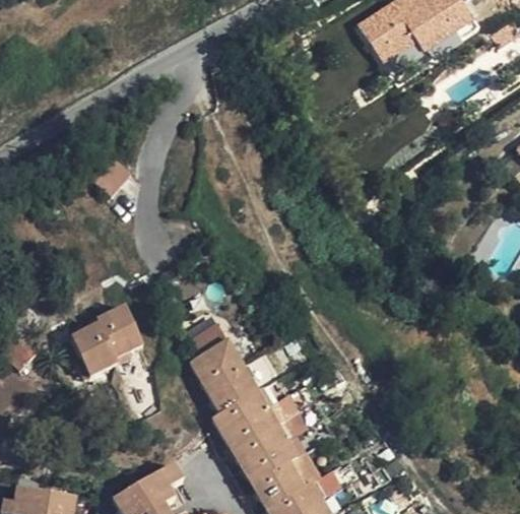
[(392,1),(359,23),(382,61),(415,41),(428,60),(478,27),(473,20),(459,0),(417,0),(399,12),(392,1)]
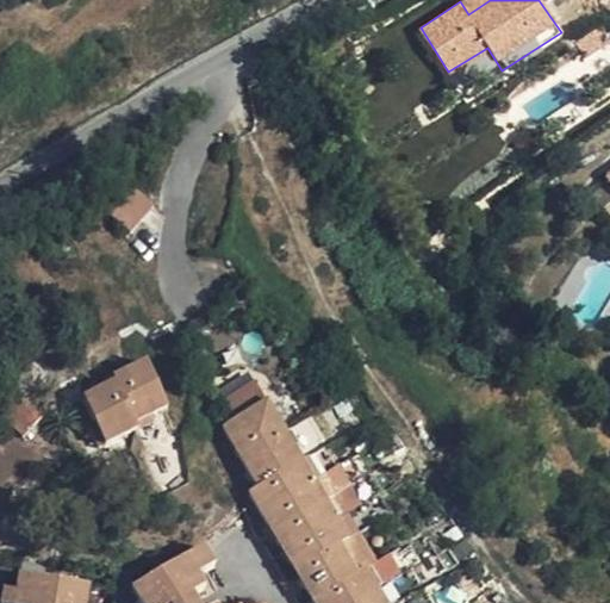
[(462,0),(460,1),(468,14),(490,0),(462,0)]
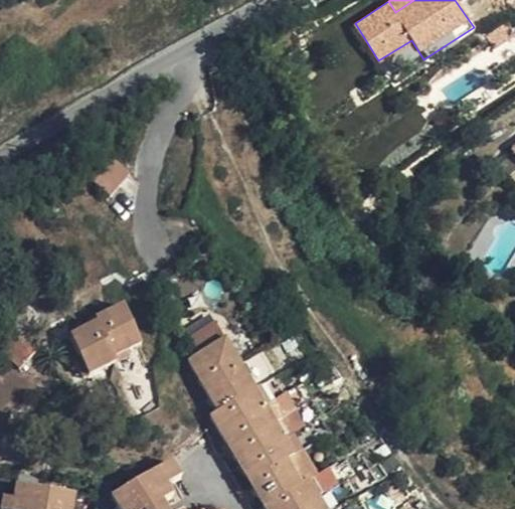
[(514,25),(514,24),(495,40),(506,52),(514,43),(514,25)]
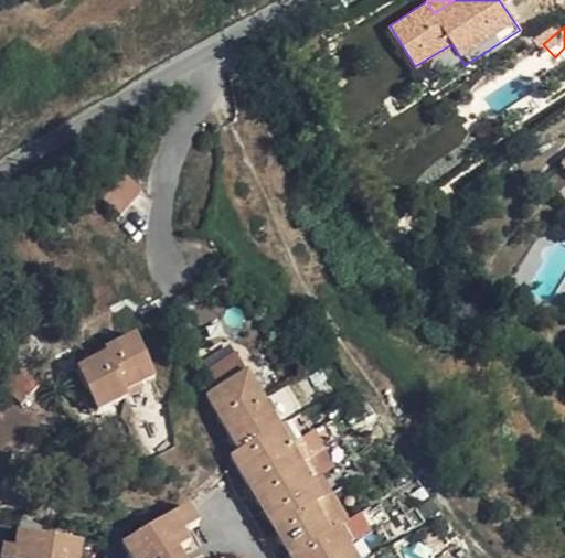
[(564,151),(554,159),(564,175),(564,151)]
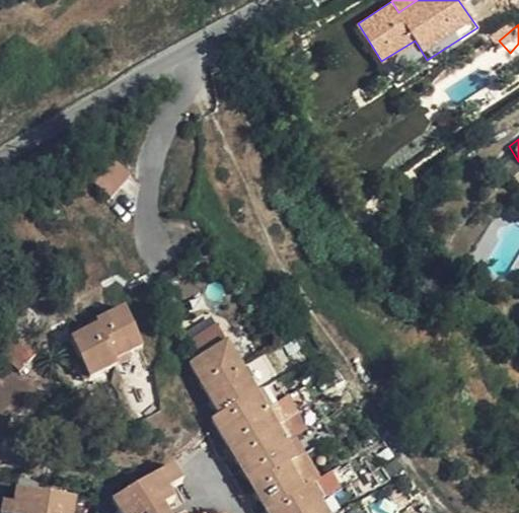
[(110,190),(129,167),(110,152),(92,173),(110,190)]
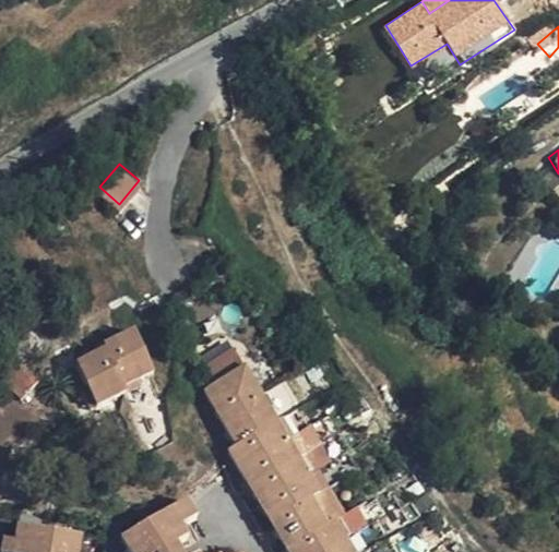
[(103,339),(105,345),(76,359),(93,400),(122,387),(121,381),(151,368),(133,327),(103,339)]
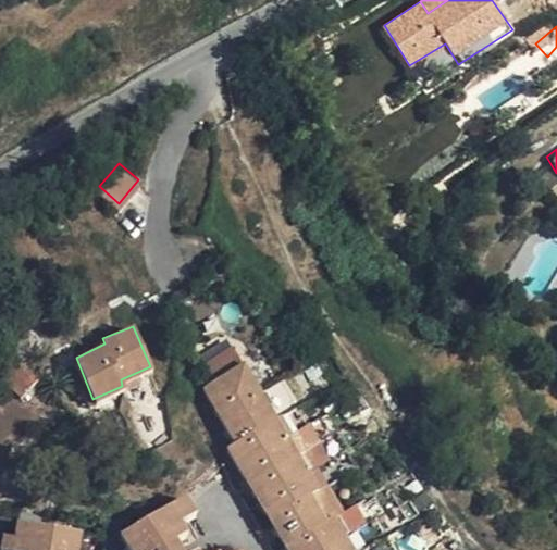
[(37,375),(8,349),(0,358),(0,377),(17,395),(37,375)]
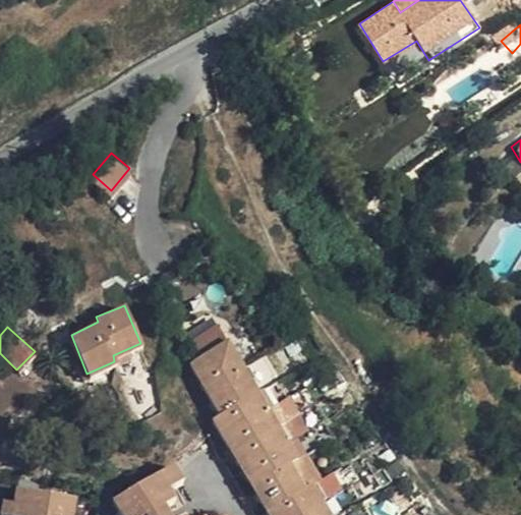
[(293,455),(226,338),(188,358),(218,409),(211,413),(269,514),(328,514),(309,483),(303,489),(288,460),(293,455)]
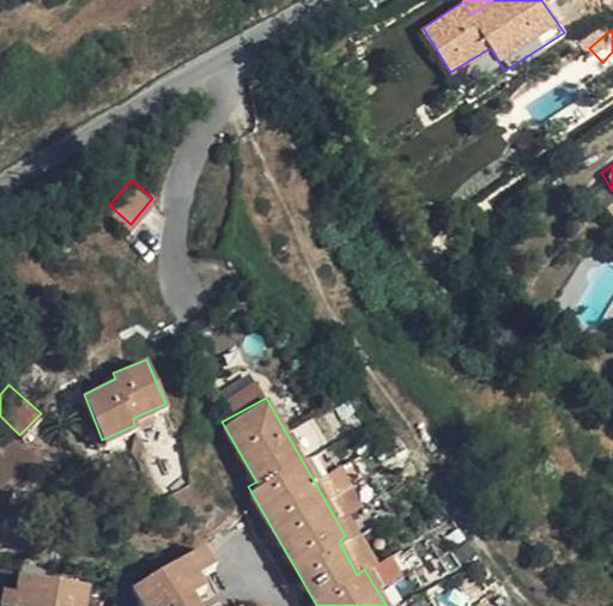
[(200,545),(156,570),(139,581),(145,591),(137,594),(143,605),(237,605),(214,605),(213,603),(206,605),(196,605),(189,592),(202,586),(195,573),(212,563),(200,545)]
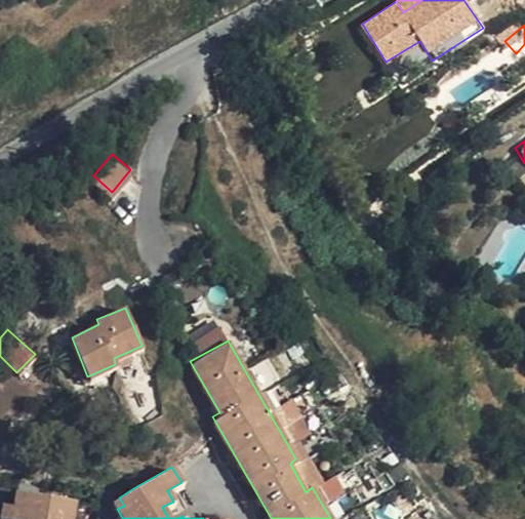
[(71,518),(73,510),(66,509),(67,497),(16,489),(14,502),(10,518),(71,518)]
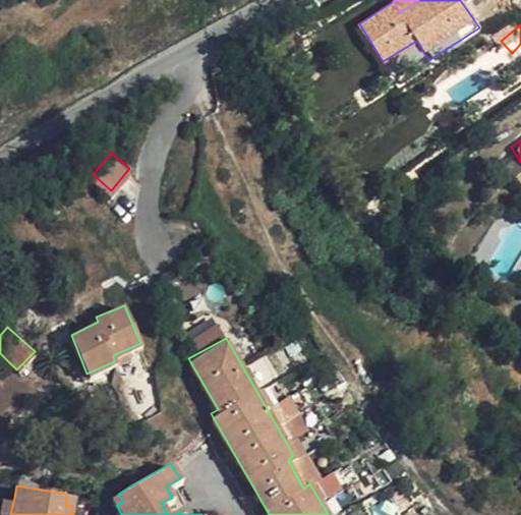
[(75,495),(66,494),(65,505),(72,506),(75,495)]
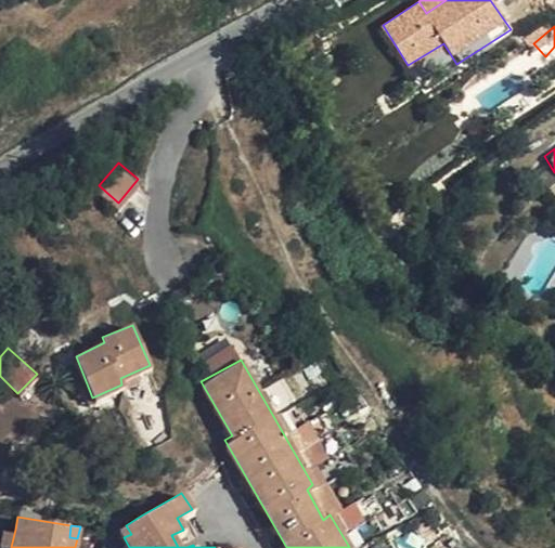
[(118,529),(124,537),(131,534),(126,525),(118,529)]
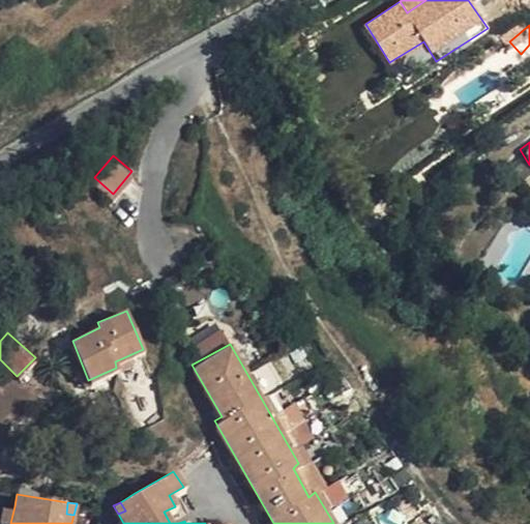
[(0,523),(10,523),(15,506),(2,504),(0,523)]
